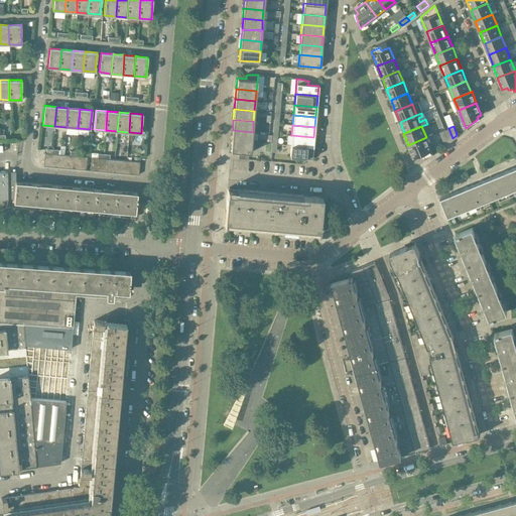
[(253,132),(233,130),(232,140),(252,142),(253,132)]
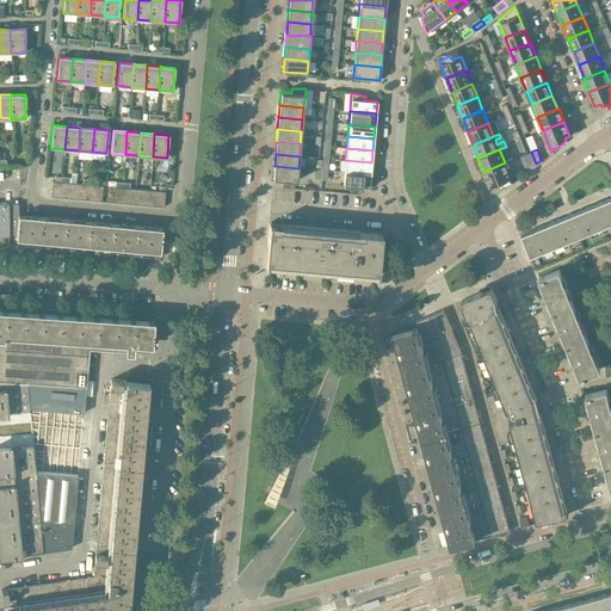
[(526,154),(520,156),(526,171),(532,167),(526,154)]
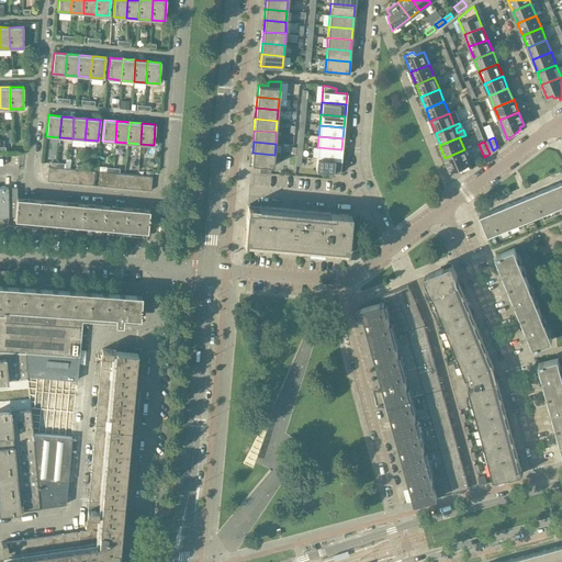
[(341,149),(317,147),(316,158),(340,160),(341,149)]
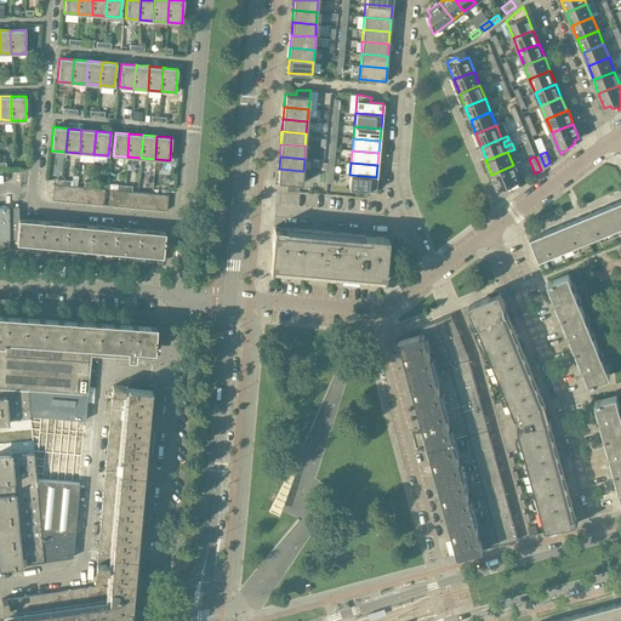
[(513,165),(491,175),(497,188),(503,186),(505,189),(507,189),(511,189),(512,192),(520,184),(513,165)]
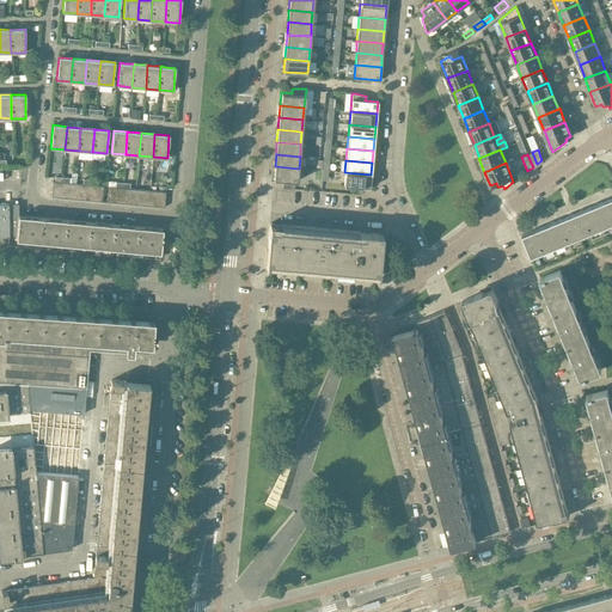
[(0,237),(8,237),(7,204),(0,203),(0,194),(23,195),(23,165),(6,165),(0,164),(0,237)]
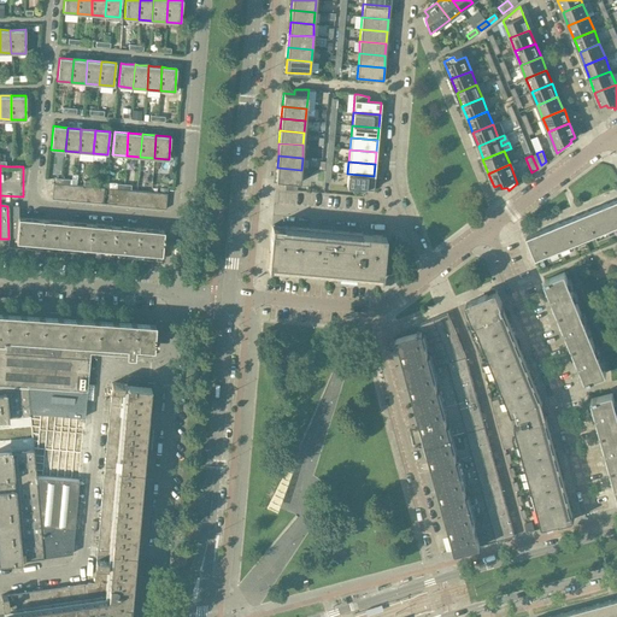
[(301,170),(277,168),(276,181),(300,182),(301,170)]
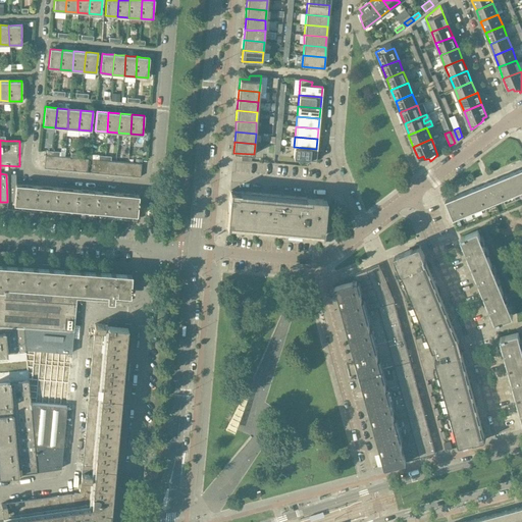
[(315,160),(316,149),(294,147),(293,158),(315,160)]
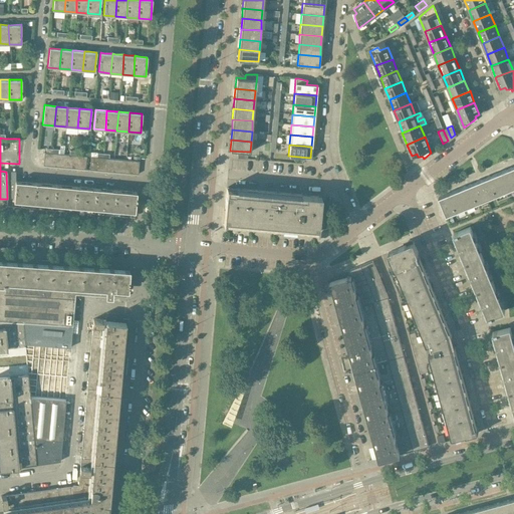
[(140,161),(133,161),(132,174),(138,174),(140,161)]
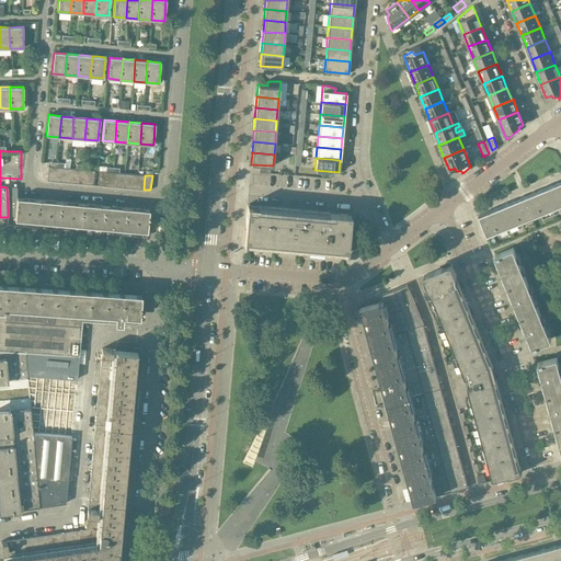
[(560,181),(545,189),(552,208),(560,205),(560,181)]
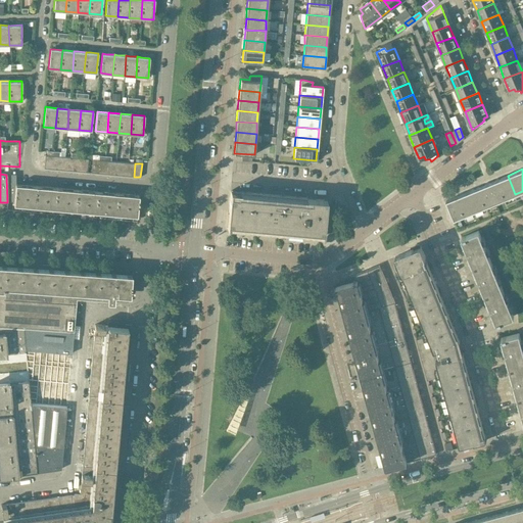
[(15,175),(6,175),(7,202),(7,204),(13,204),(26,205),(28,185),(15,184),(15,175)]
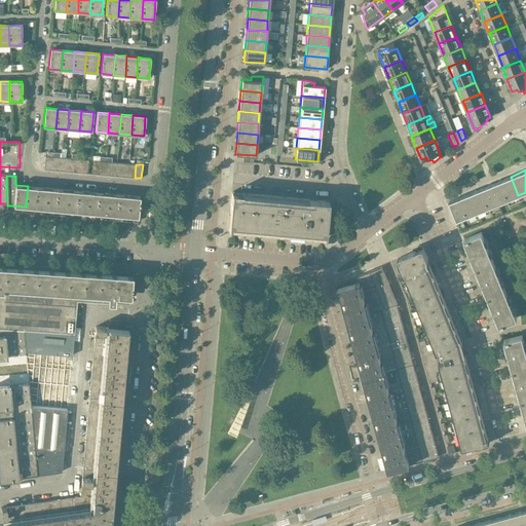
[(511,177),(490,185),(497,204),(518,195),(511,177)]
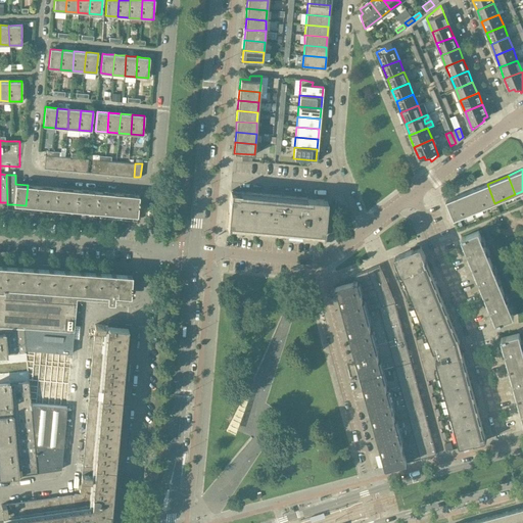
[(487,184),(467,192),(474,211),(494,203),(487,184)]
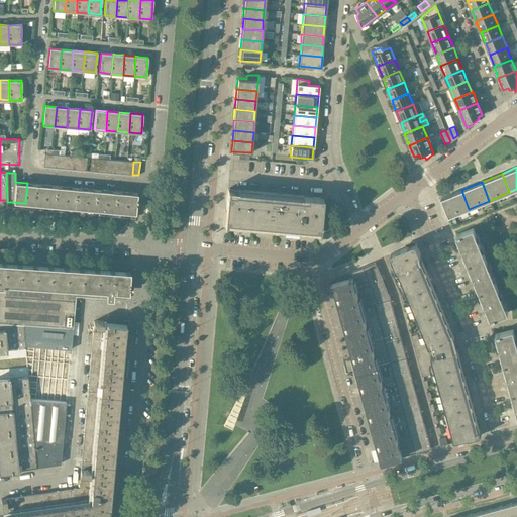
[(27,183),(25,203),(35,204),(37,184),(27,183)]
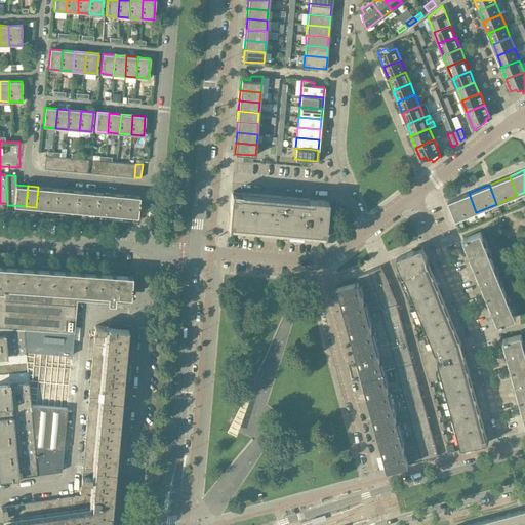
[(38,187),(36,207),(46,208),(48,188),(38,187)]
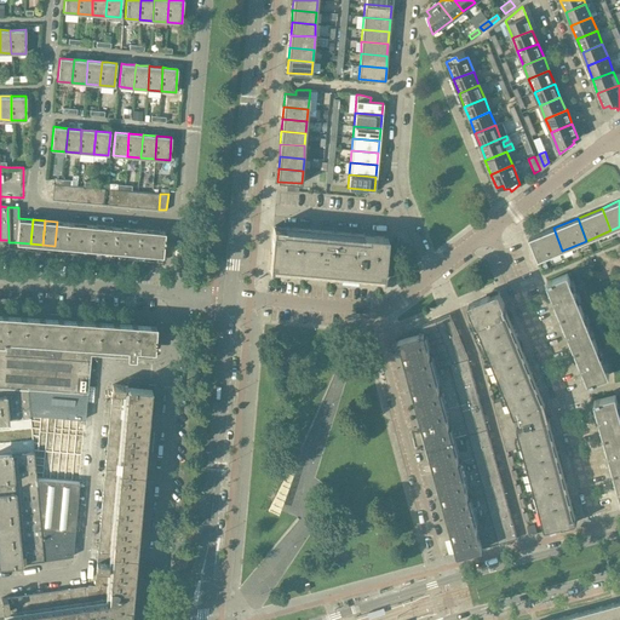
[(57,222),(55,246),(67,247),(69,223),(57,222)]
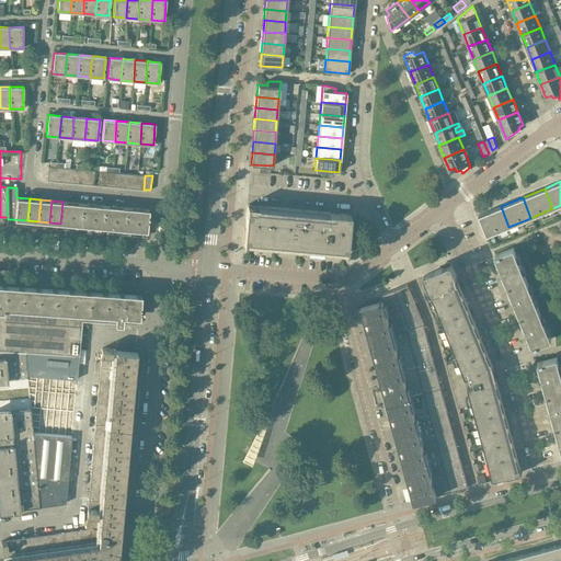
[(63,202),(60,224),(71,225),(73,203),(63,202)]
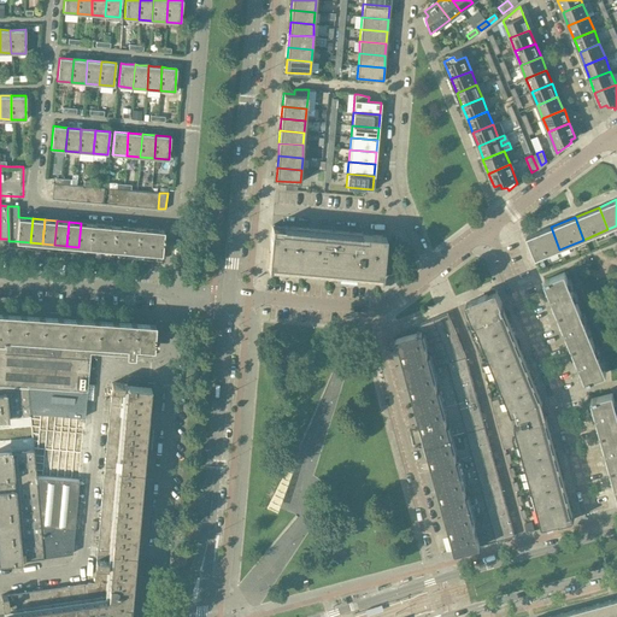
[(81,223),(78,247),(90,248),(92,224),(81,223)]
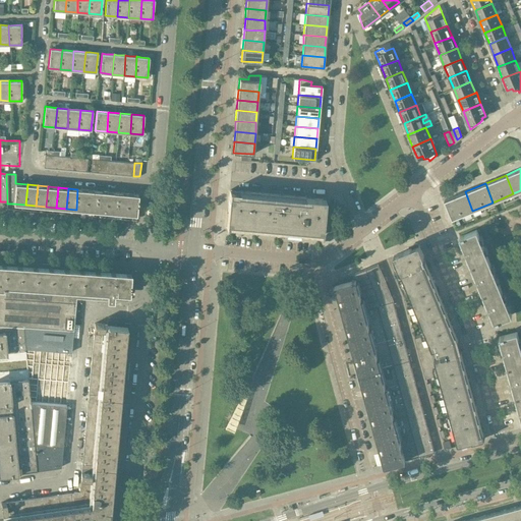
[(77,189),(76,210),(87,211),(89,190),(77,189)]
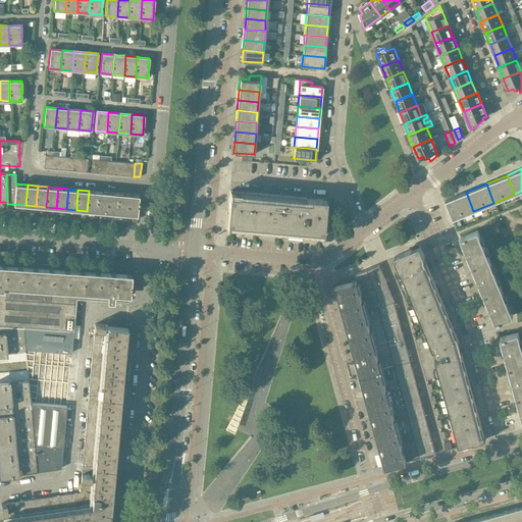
[(89,191),(87,211),(97,212),(98,192),(89,191)]
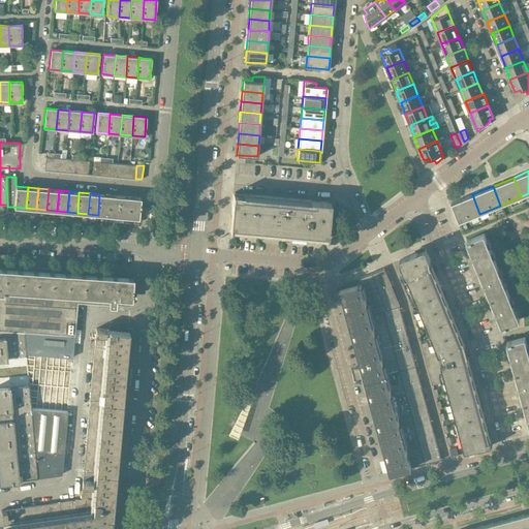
[(331,201),(237,193),(232,193),(229,226),(327,235),(325,240),(327,240),(331,201)]
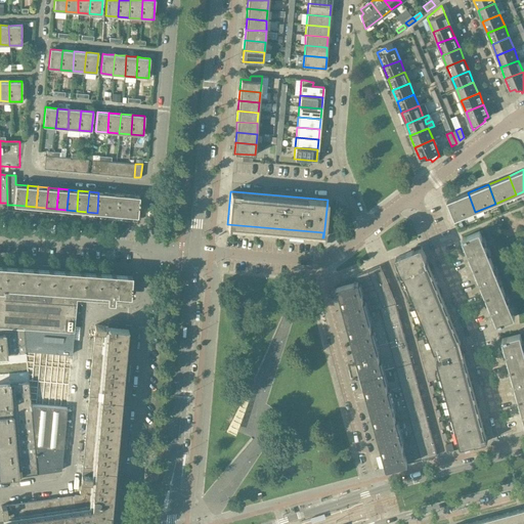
[(98,192),(97,213),(107,214),(108,193),(98,192)]
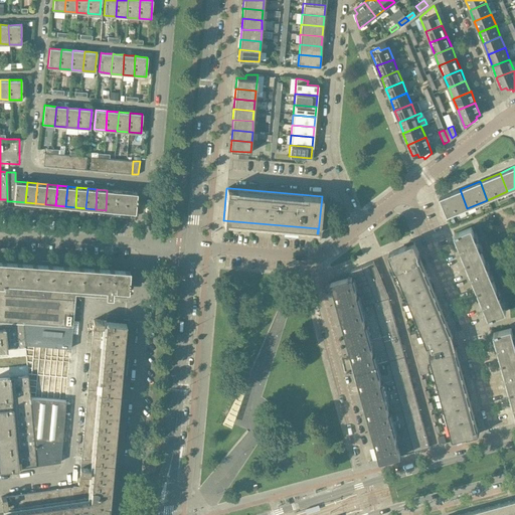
[(439,198),(447,216),(467,208),(460,189),(439,198)]
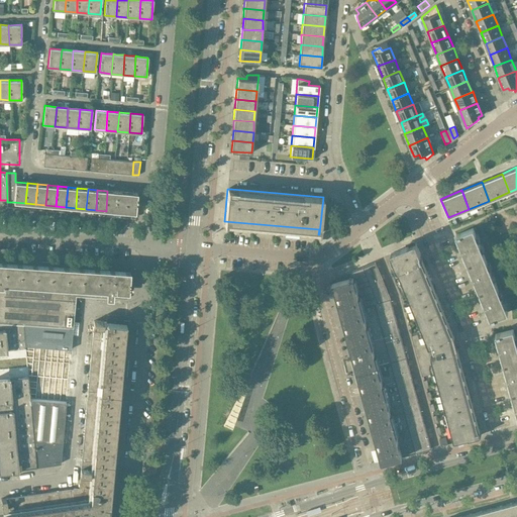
[(107,191),(106,211),(115,211),(117,191),(107,191)]
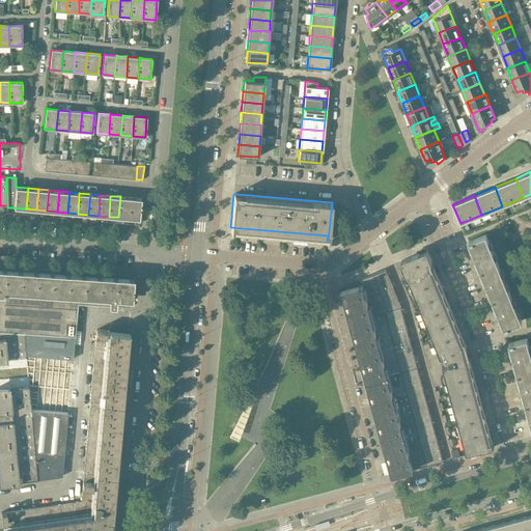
[(120,196),(118,217),(129,218),(131,197),(120,196)]
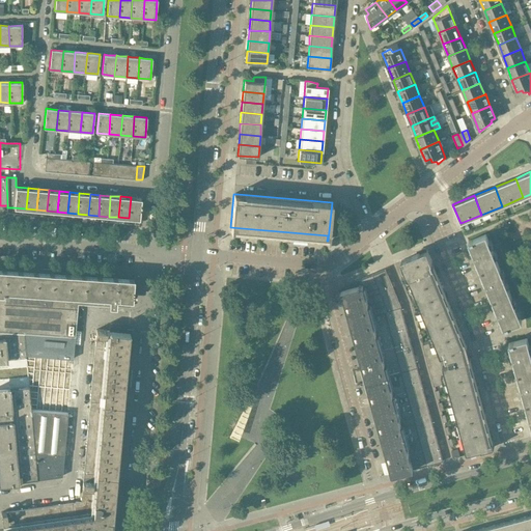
[(131,197),(129,218),(139,219),(140,203),(141,198),(131,197)]
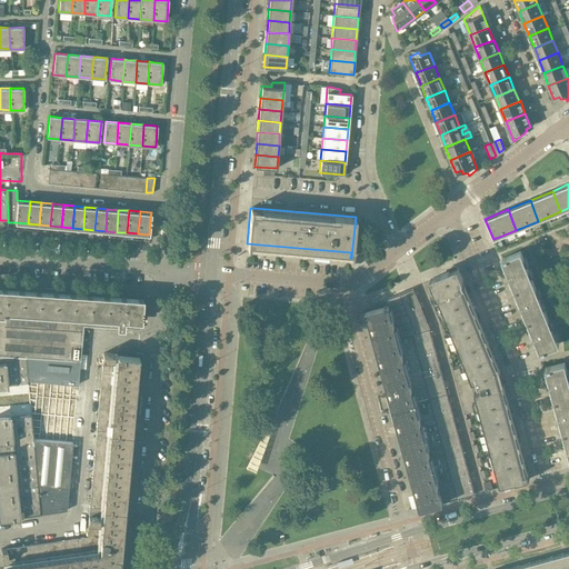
[(501,259),(508,275),(518,270),(519,272),(528,269),(520,251),(501,259)]
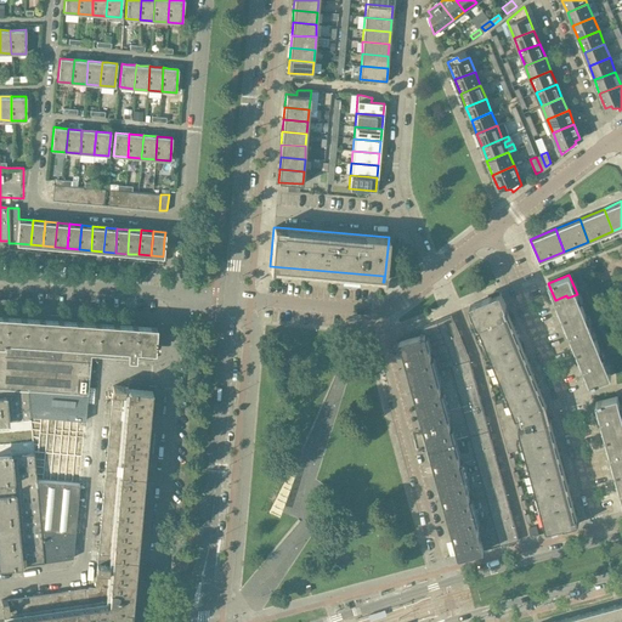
[(501,293),(490,298),(469,306),(508,399),(495,405),(508,453),(524,448),(547,532),(578,524),(578,522),(577,518),(575,518),(544,406),(505,312),(504,312),(502,307),(505,306),(501,293)]
